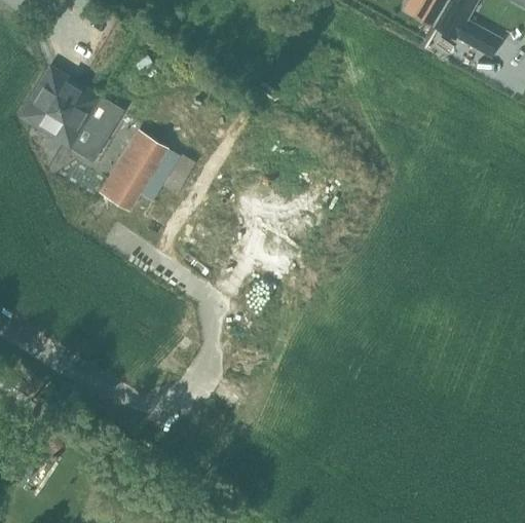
[(432,27),(447,0),(410,0),(404,11),(432,27)]
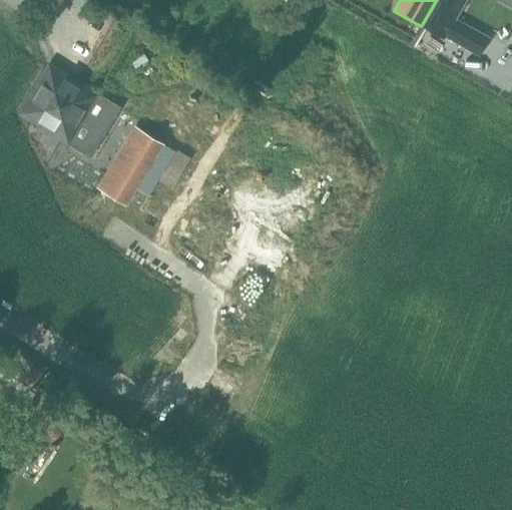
[(455,21),(466,0),(438,0),(422,29),(444,41),(445,39),(460,48),(471,30),(455,21)]
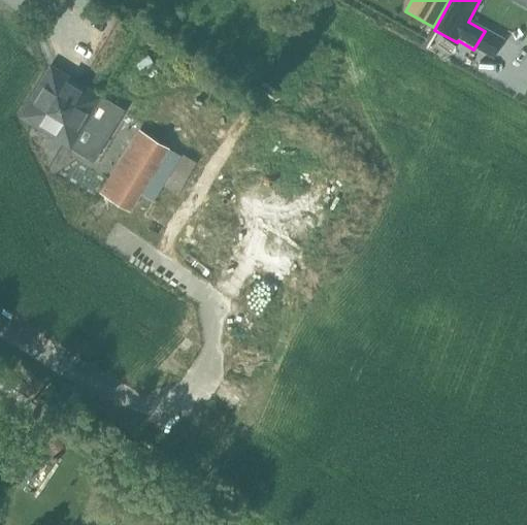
[(84,125),(97,101),(62,80),(58,89),(46,81),(33,103),(36,105),(27,119),(40,127),(38,130),(51,137),(52,134),(68,144),(80,124),(84,125)]
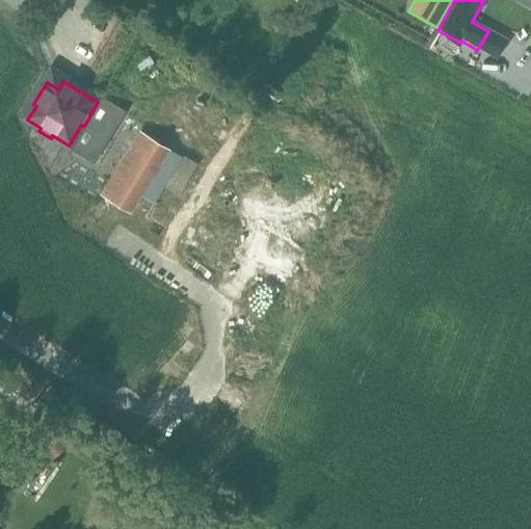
[(140,131),(112,177),(141,194),(169,149),(140,131)]
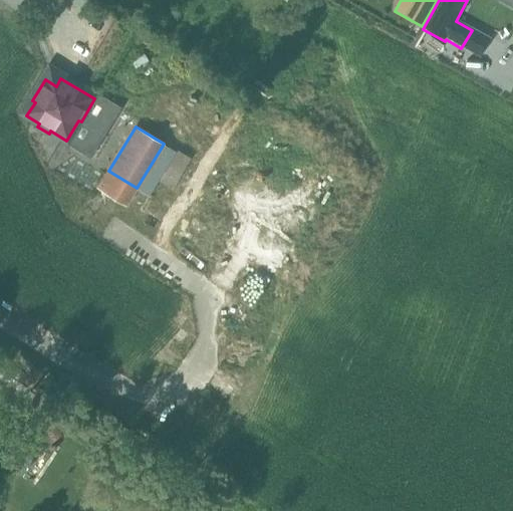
[(58,156),(42,180),(50,185),(66,161),(58,156)]
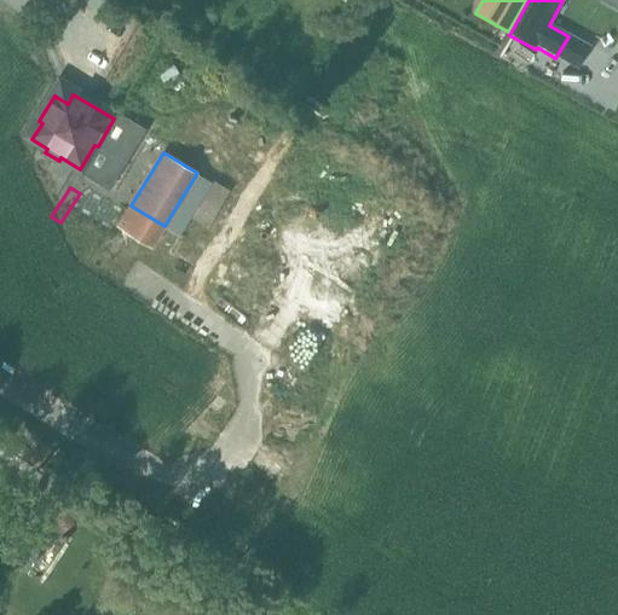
[(84,237),(99,245),(115,212),(99,204),(84,237)]
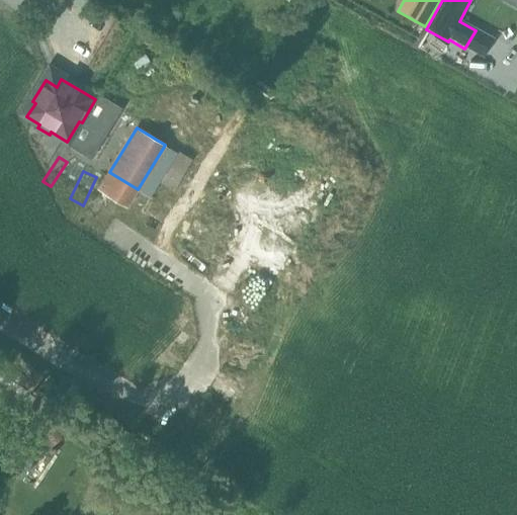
[(235,293),(228,301),(240,313),(247,305),(235,293)]
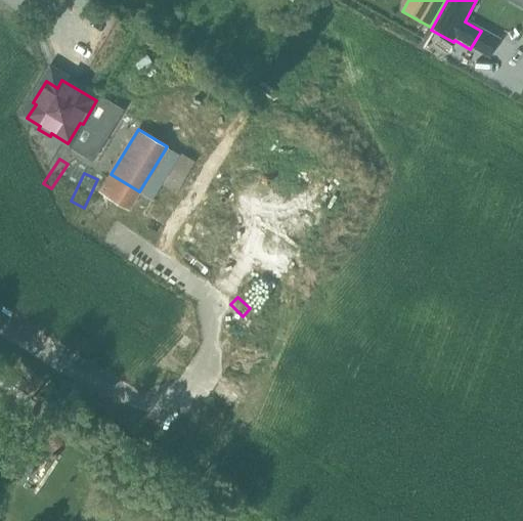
[(226,361),(243,348),(236,340),(220,354),(226,361)]
